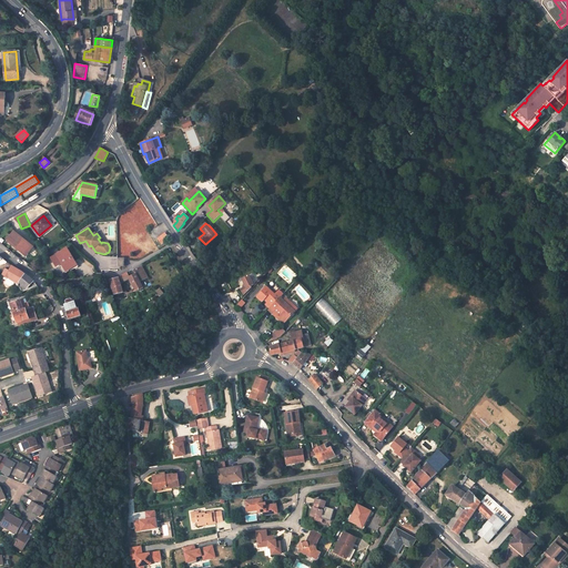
[(10,243),(8,241),(14,233),(31,246),(24,254),(22,252),(22,254),(26,256),(33,246),(14,231),(6,241),(9,244),(10,243)]
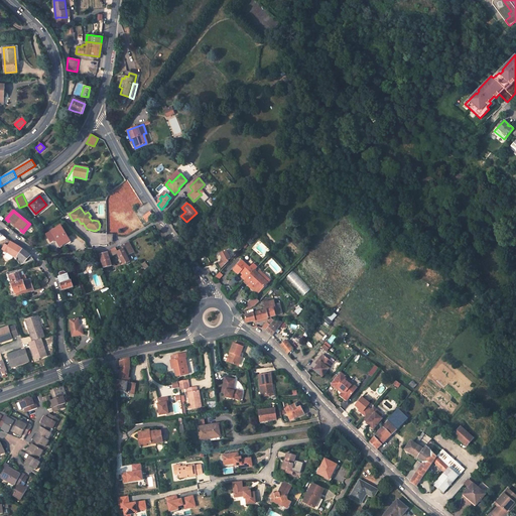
[(9,221),(8,222),(20,231),(20,229),(22,231),(28,224),(13,212),(7,219),(9,221)]
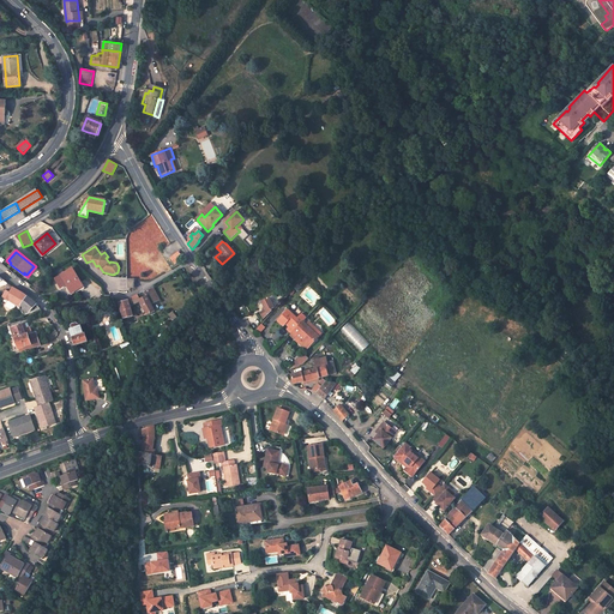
[(180,254),(179,252),(170,258),(175,264),(182,258),(180,254)]
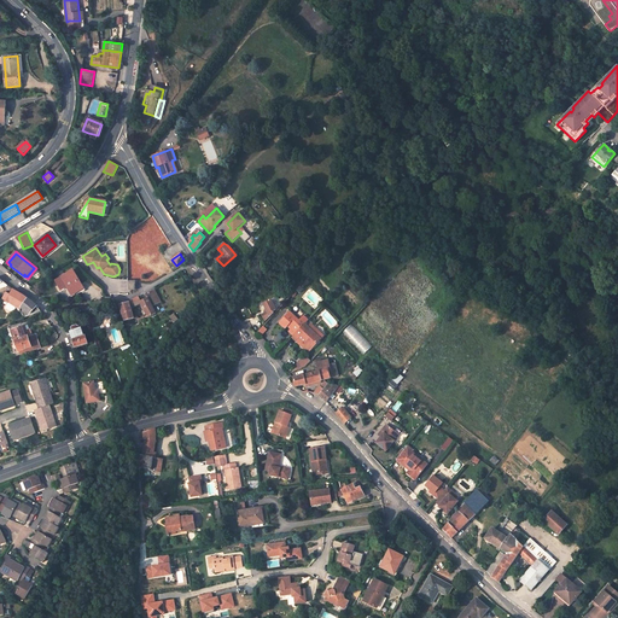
[(82,290),(71,272),(56,280),(62,290),(66,286),(70,292),(76,291),(77,292),(82,290)]
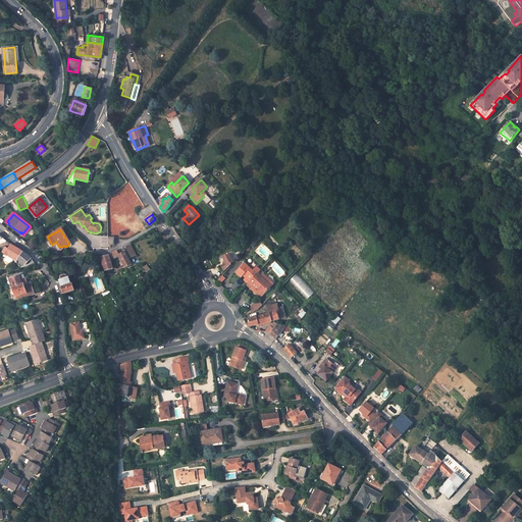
[(5,247),(2,252),(14,260),(15,262),(23,252),(18,249),(11,244),(8,249),(5,247)]
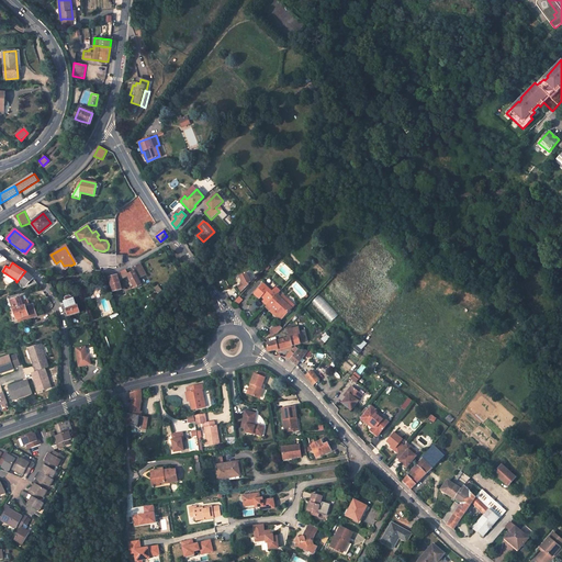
[(138,279),(144,274),(138,265),(132,268),(134,271),(127,274),(126,270),(121,273),(123,279),(128,276),(132,282),(135,288),(142,284),(138,279)]
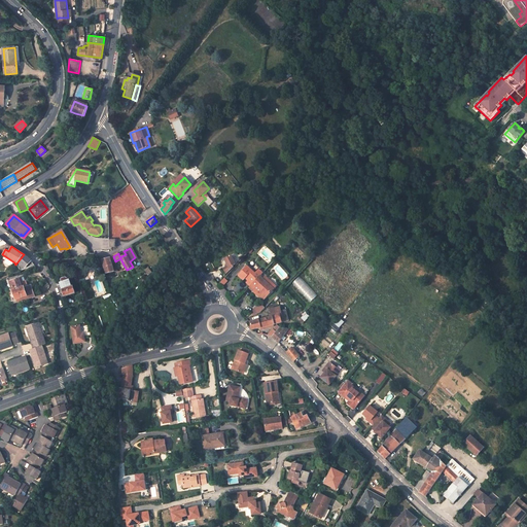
[(32,261),(24,254),(15,265),(21,271),(35,266),(32,261)]
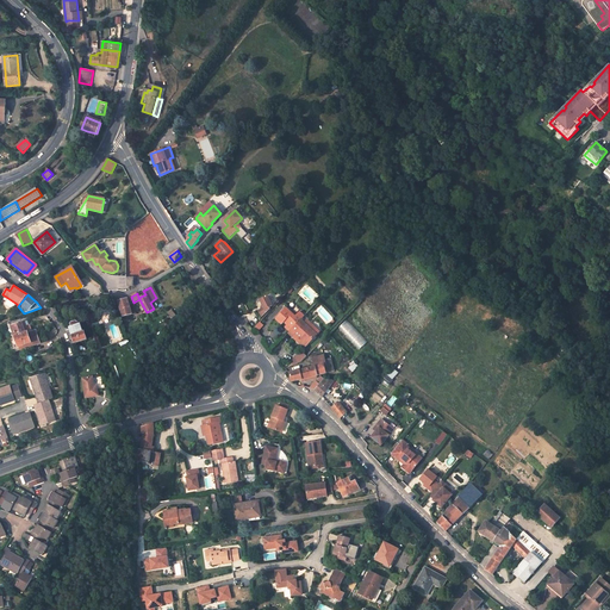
[(273,306),(267,296),(260,299),(263,307),(259,311),(261,316),(271,309),(269,307),(273,306)]
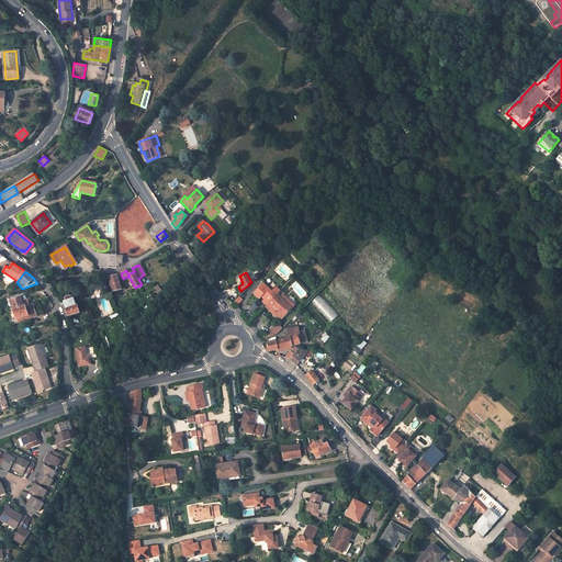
[(113,291),(122,289),(120,282),(117,274),(109,277),(113,291)]
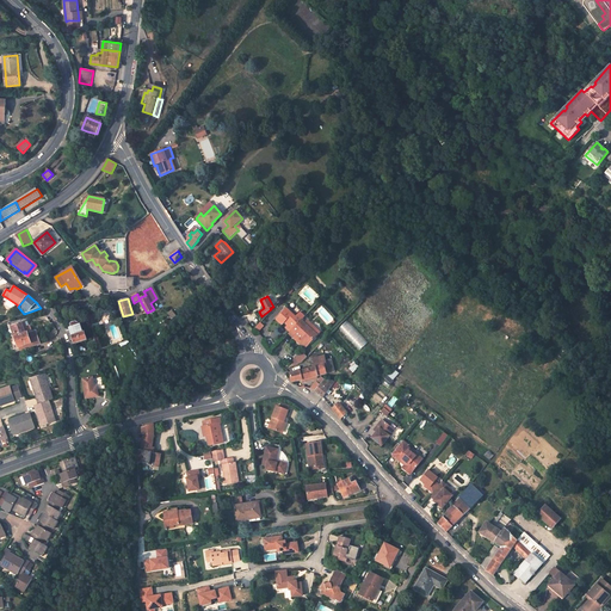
[(297,315),(288,307),(287,309),(295,318),(297,315)]
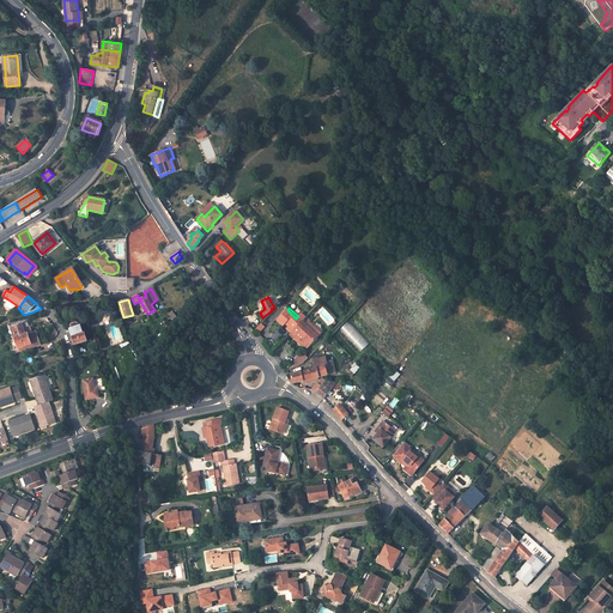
[(296,319),(287,310),(277,320),(283,326),(286,322),(289,326),(286,328),(291,333),(301,322),(303,321),(305,317),(301,313),(298,316),(296,319)]
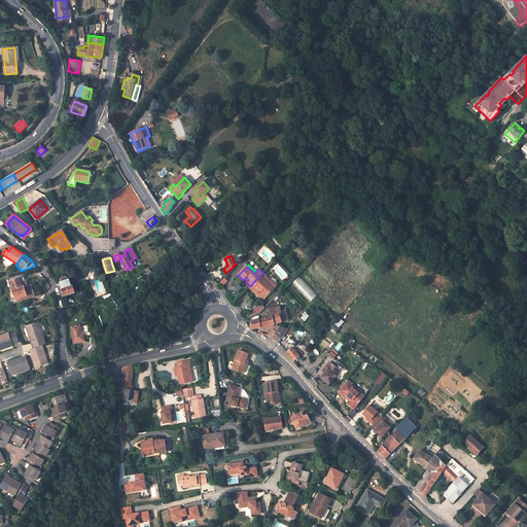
[(276,286),(266,276),(264,278),(274,288),(276,286)]
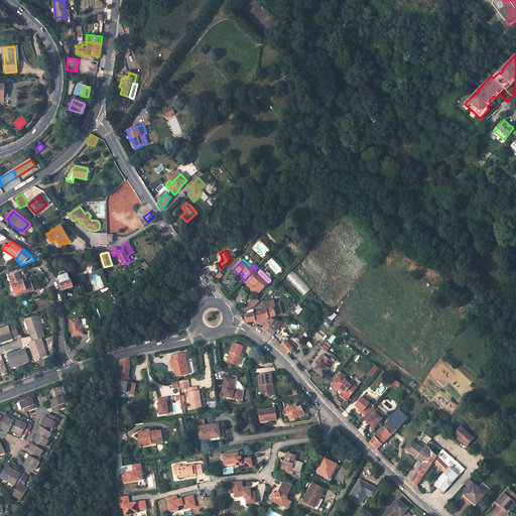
[(256,293),(263,285),(265,286),(268,282),(258,272),(256,274),(253,271),(245,280),(244,281),(247,284),(248,283),(253,287),(251,289),(256,293)]
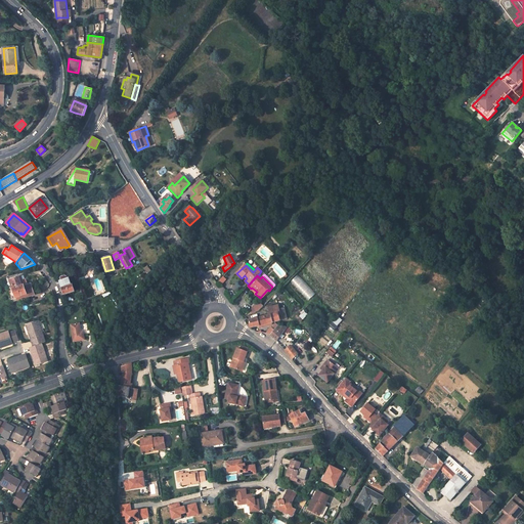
[(299,275),(291,282),(308,301),(316,294),(299,275)]
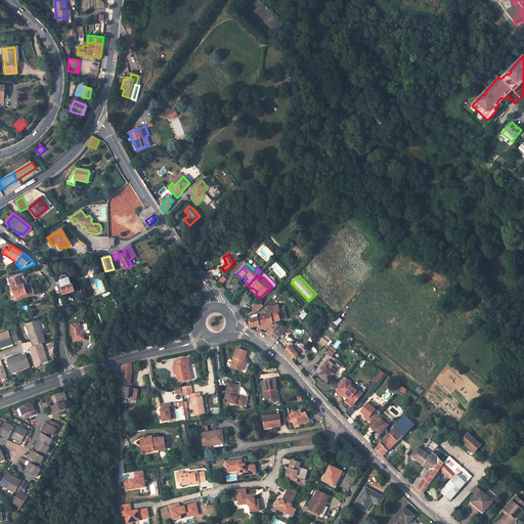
[(18,276),(9,279),(12,290),(23,287),(20,280),(18,276)]
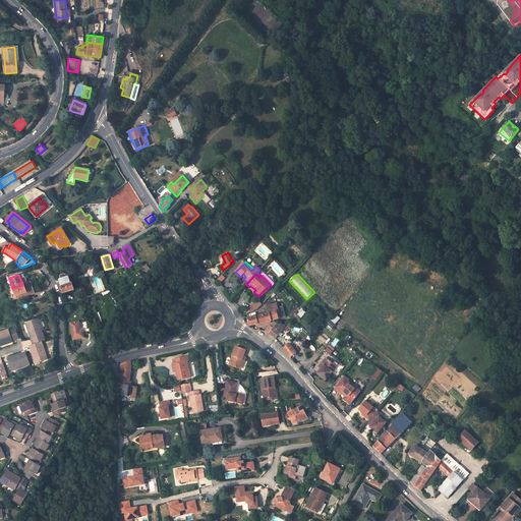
[(64,293),(75,290),(72,283),(71,283),(69,277),(68,277),(61,279),(60,280),(60,282),(64,293)]
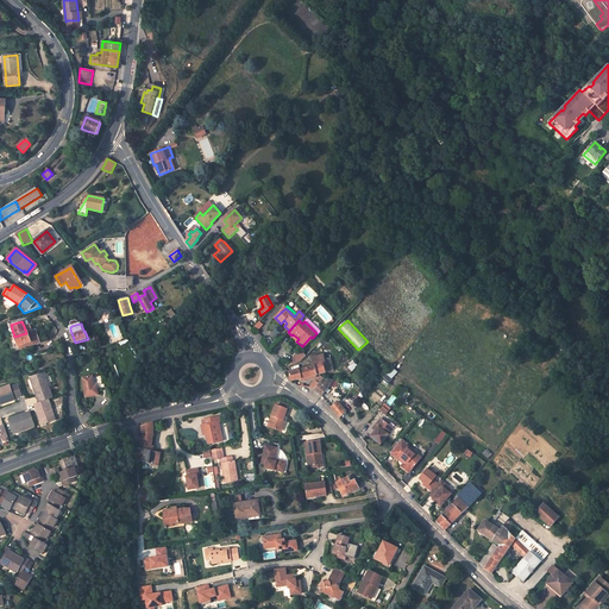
[(14,337),(18,346),(31,341),(31,345),(41,341),(36,330),(26,333),(14,337)]
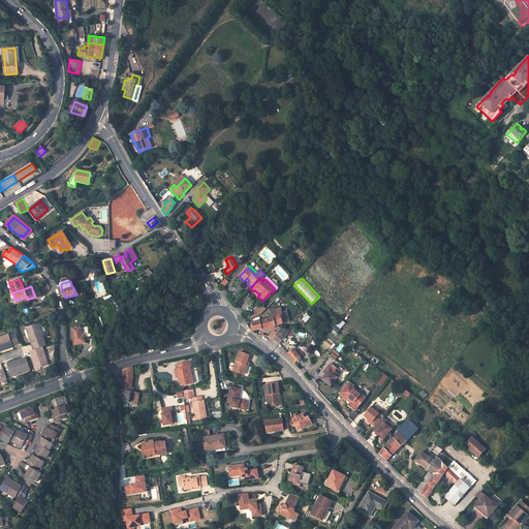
[(262,301),(263,302),(272,293),(270,292),(262,301)]
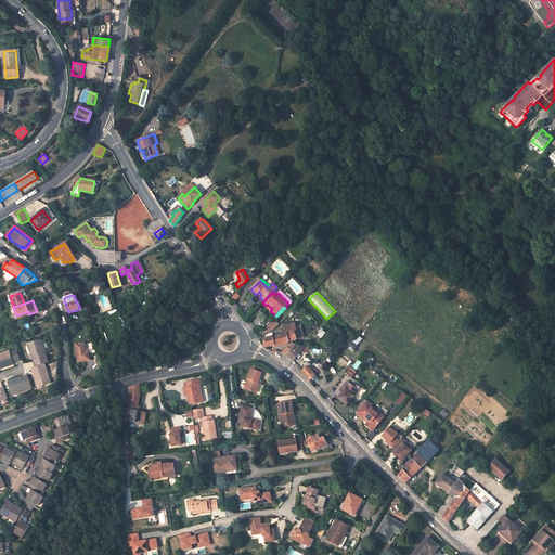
[(279,325),(275,321),(265,330),(267,333),(274,330),(279,325)]
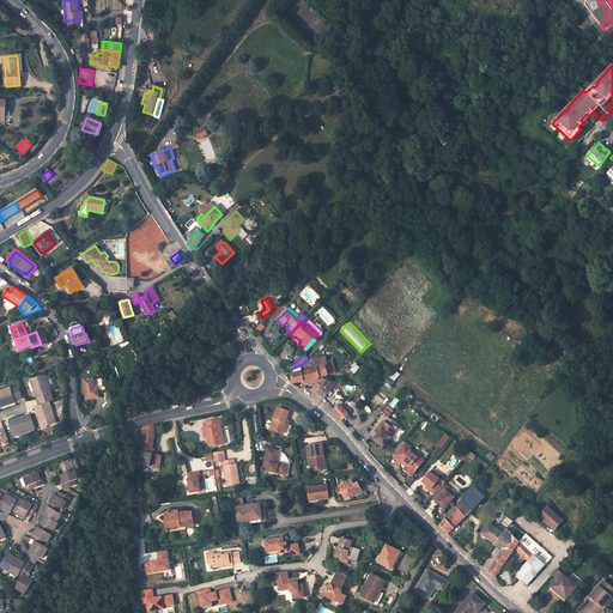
[(327,363),(326,357),(315,360),(316,369),(327,366),(328,366),(327,363)]
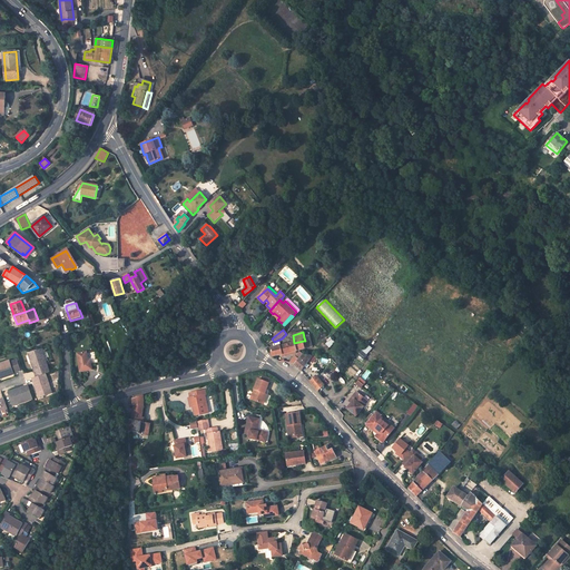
[(306,349),(304,341),(294,343),(272,349),(274,356),(300,351),(306,349)]
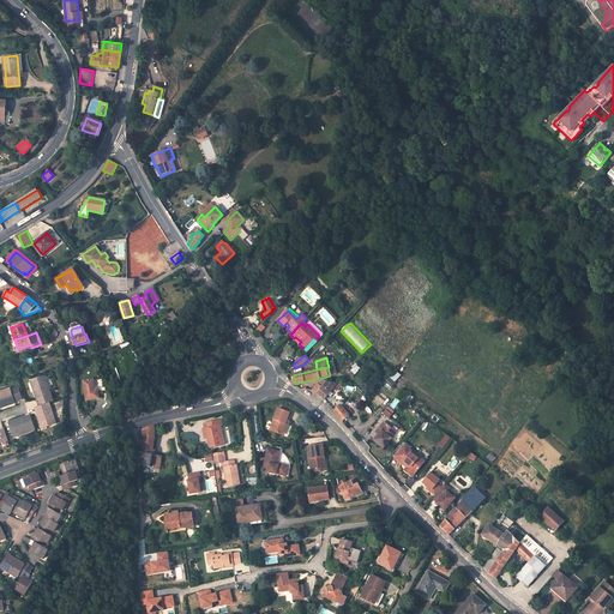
[(393,385),(402,375),(396,371),(389,380),(393,385)]
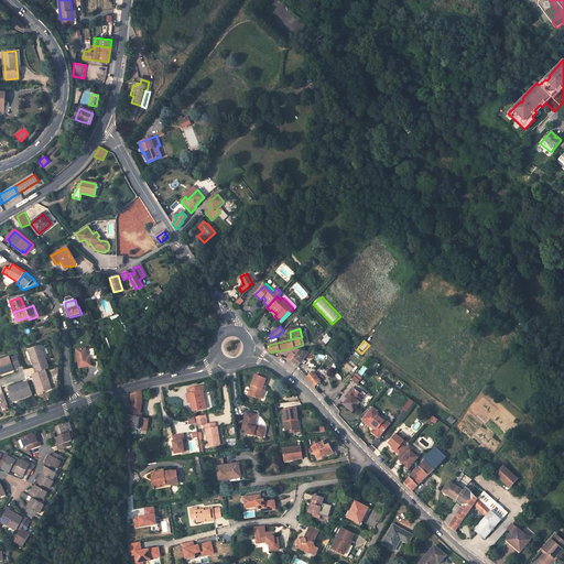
[(50,368),(41,346),(30,350),(33,359),(31,360),(35,372),(45,369),(50,368)]
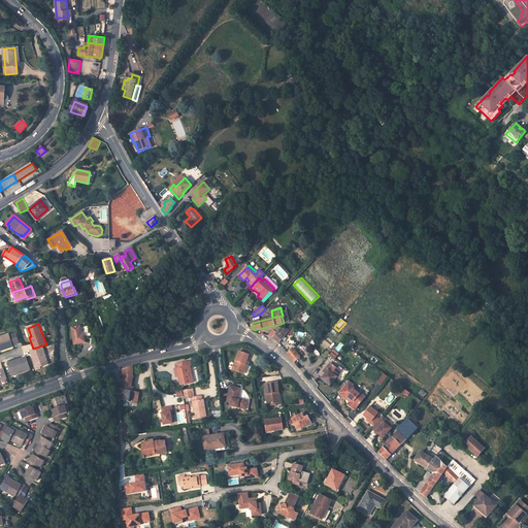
[(74,344),(86,342),(84,333),(81,334),(80,326),(71,327),(74,344)]
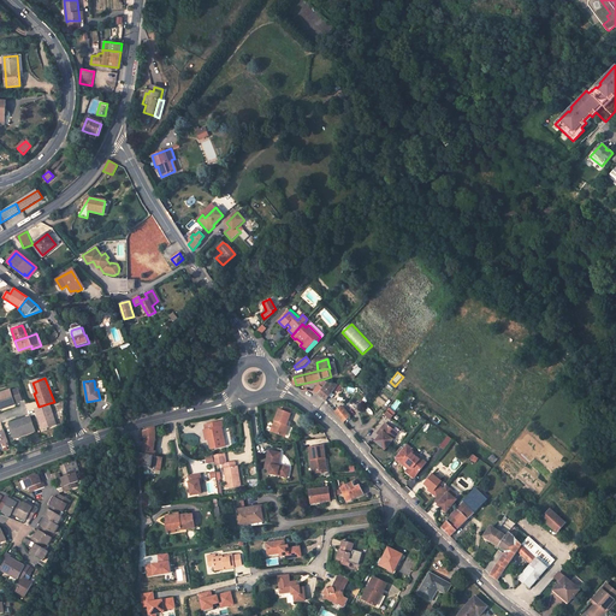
[(325,401),(338,385),(331,384),(330,385),(327,383),(323,389),(318,395),(325,401)]
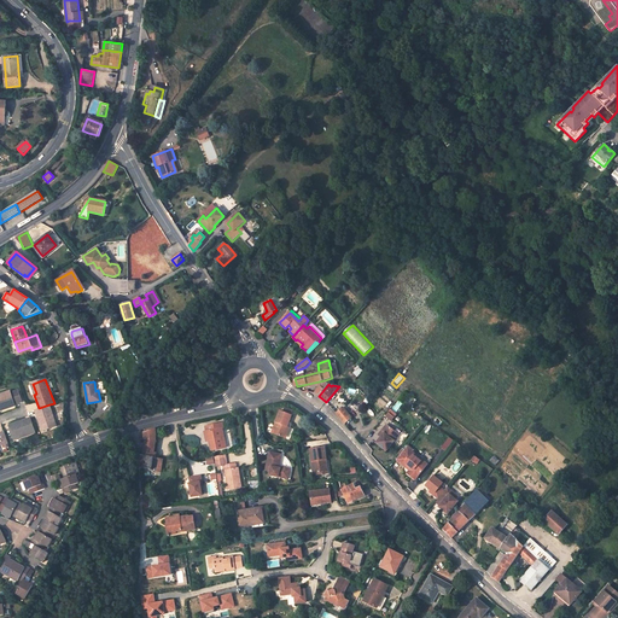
[(10,391),(0,394),(0,410),(16,406),(10,391)]
